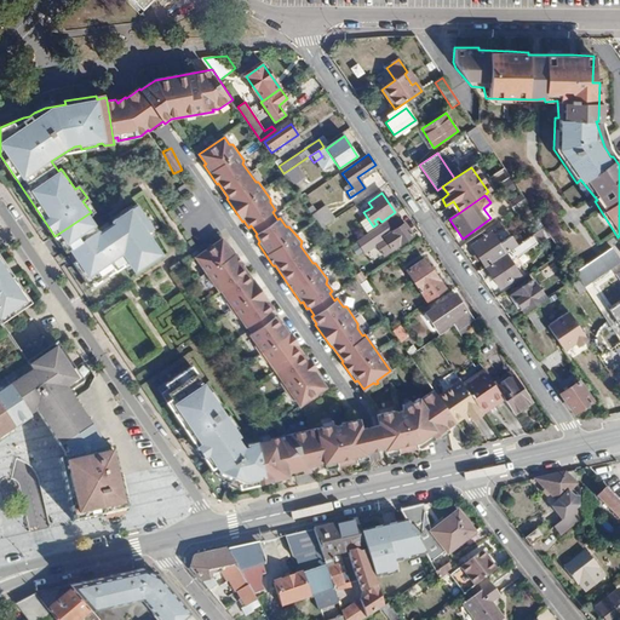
[(75,258),(76,260),(73,263),(86,283),(91,280),(93,283),(122,263),(120,260),(126,257),(135,269),(160,251),(147,231),(153,227),(136,204),(113,219),(114,222),(99,231),(97,228),(68,247),(75,258)]
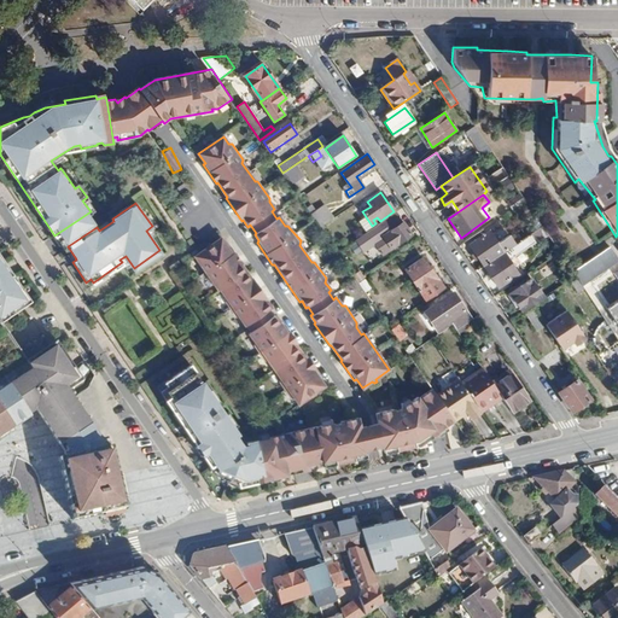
[(325,207),(312,215),(321,228),(334,219),(325,207)]
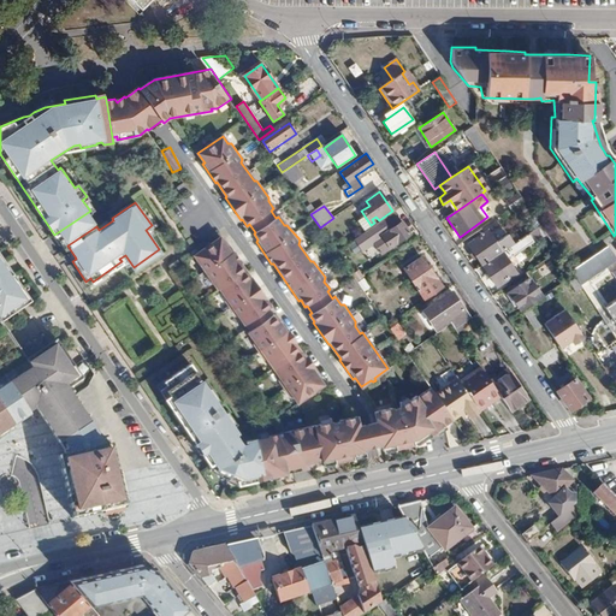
[(373,242),(380,253),(409,232),(398,217),(386,226),(389,230),(373,242)]
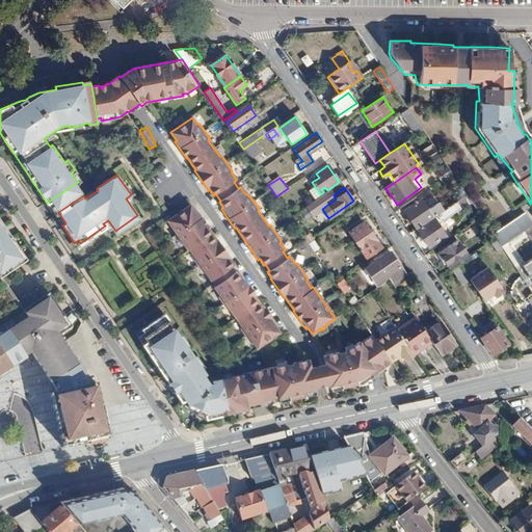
[(327,192),(318,198),(321,204),(330,196),(327,192)]
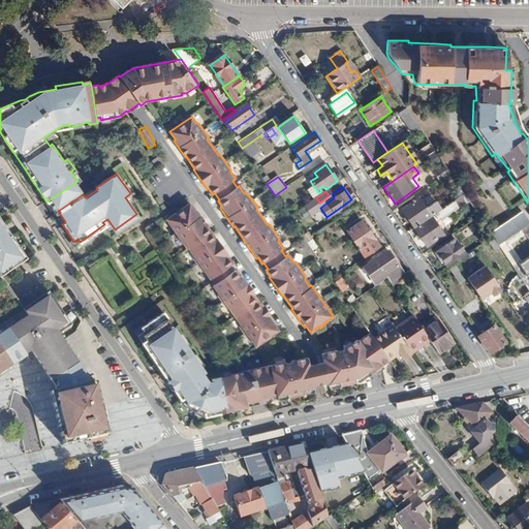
[(453,199),(457,207),(466,204),(462,195),(453,199)]
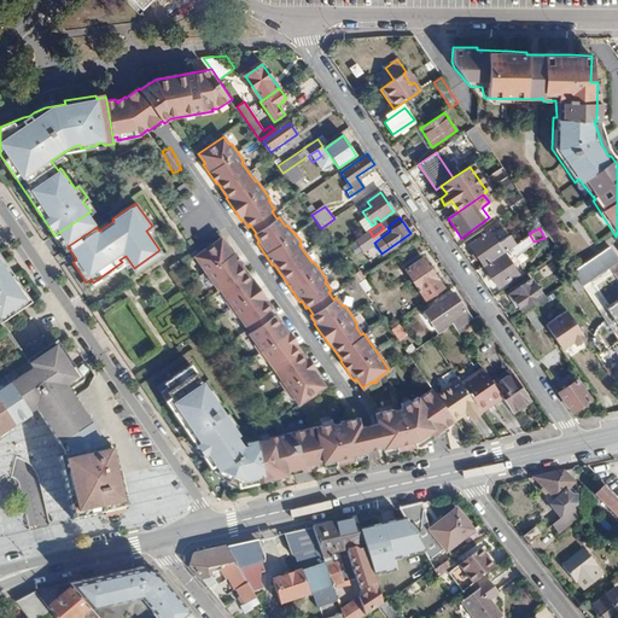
[(468,245),(484,267),(505,252),(489,231),(468,245)]
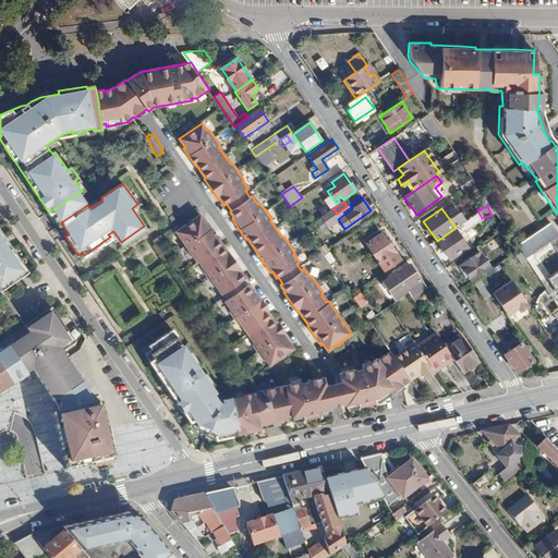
[(207,221),(205,222),(199,213),(174,230),(197,263),(199,262),(206,271),(204,273),(215,287),(218,288),(222,294),(223,293),(228,299),(226,301),(230,307),(230,312),(240,325),(243,326),(253,340),(252,344),(262,359),(267,360),(270,364),(281,358),(282,360),(286,358),(284,354),(293,348),(288,341),(290,339),(278,323),(276,324),(266,311),(269,308),(255,290),(253,291),(249,284),(246,287),(242,281),(245,278),(241,271),(242,270),(228,251),(227,252),(217,239),(219,238),(207,221)]
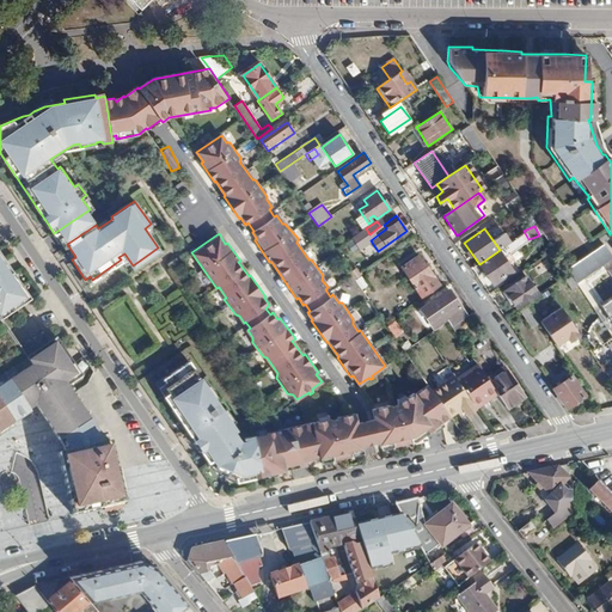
[(484,270),(494,283),(513,270),(506,258),(509,252),(528,240),(524,233),(500,250),(479,264),(483,270),(484,270)]
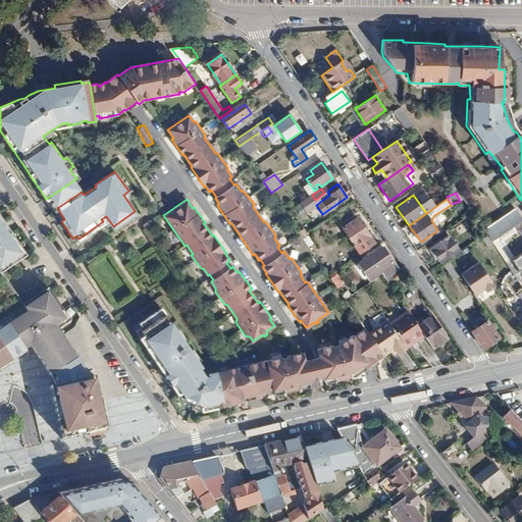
[(288,205),(281,209),(285,214),(291,210),(288,205)]
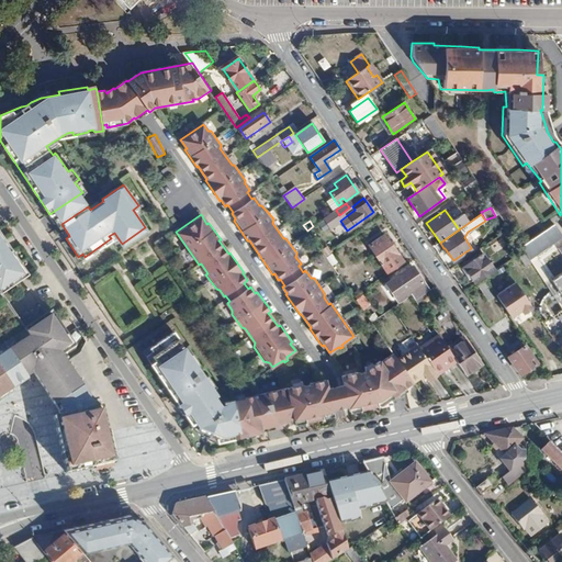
[(552,225),(519,247),(523,253),(525,255),(528,260),(561,238),(557,231),(552,225)]
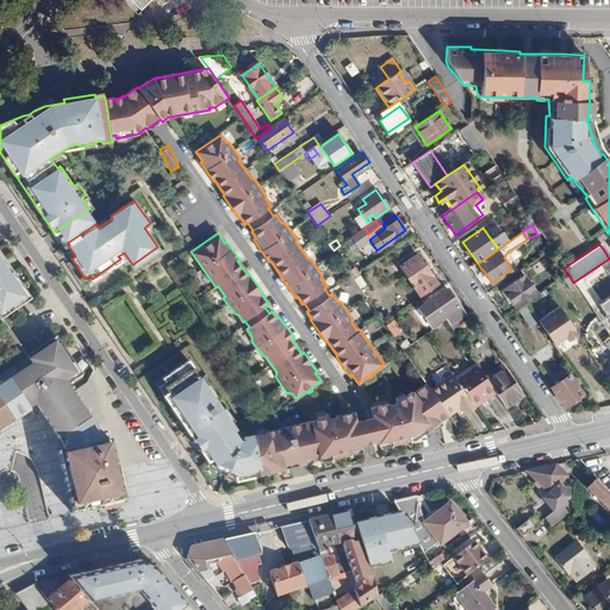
[(0,313),(1,317),(30,298),(0,251),(0,313)]
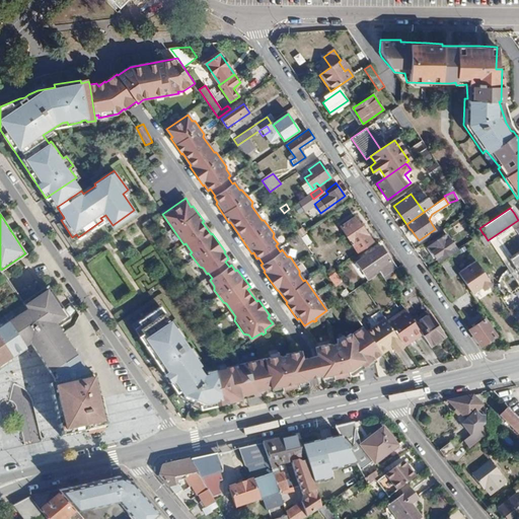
[(356,217),(341,227),(358,251),(372,241),(356,217)]
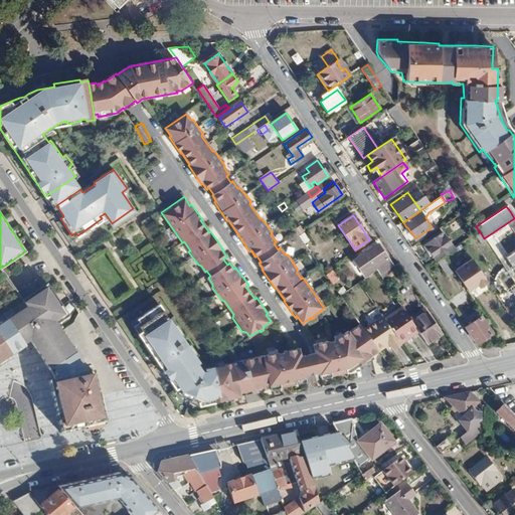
[(300,227),(295,230),(299,235),(303,232),(300,227)]
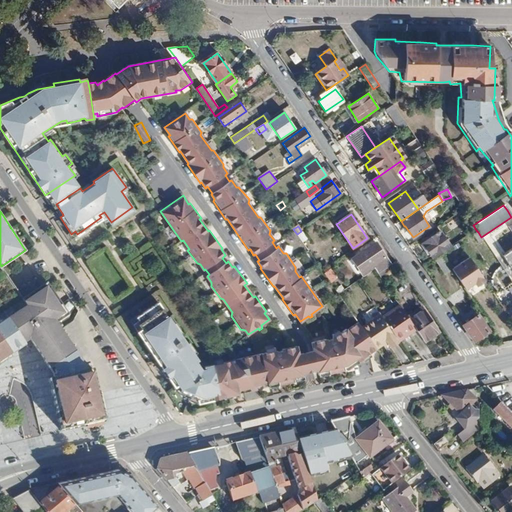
[(440,231),(423,243),(434,259),(441,254),(452,247),(440,231)]
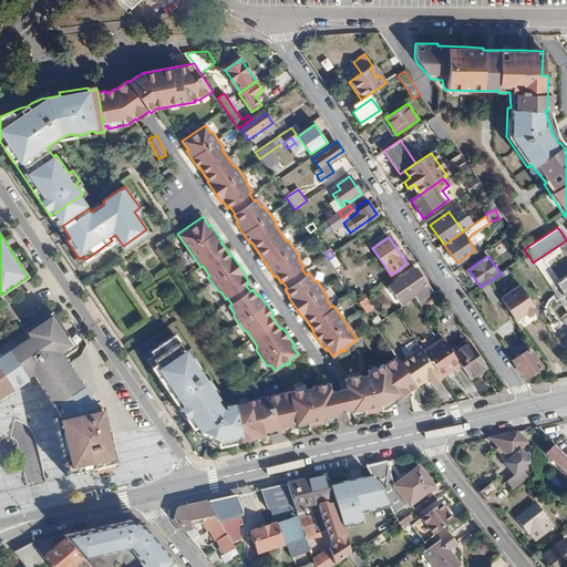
[(529,257),(525,260),(532,270),(536,267),(533,263),(529,257)]
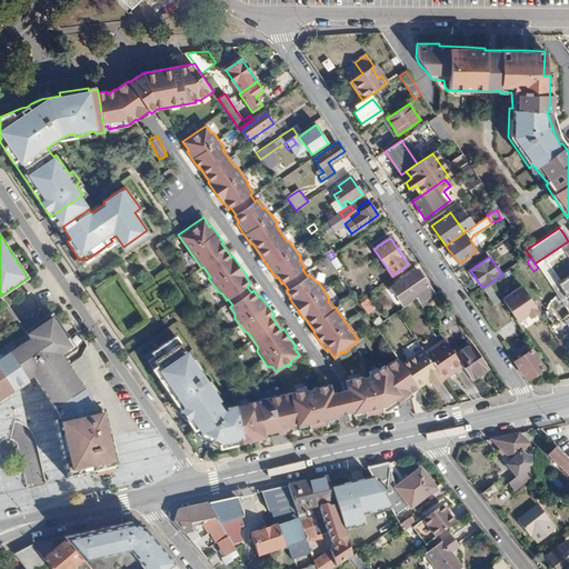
[(417,269),(398,282),(408,297),(428,282),(417,269)]
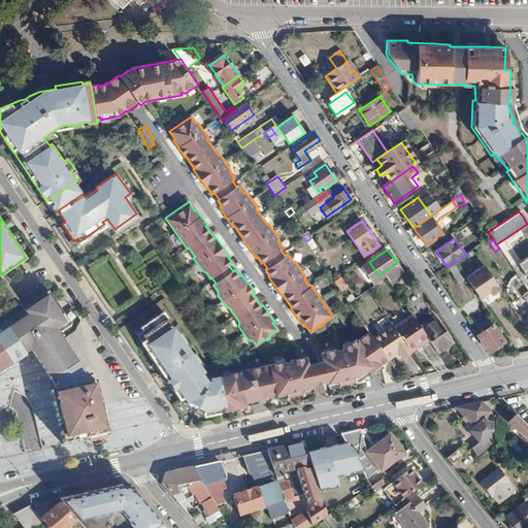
[(527,255),(518,263),(527,277),(527,255)]
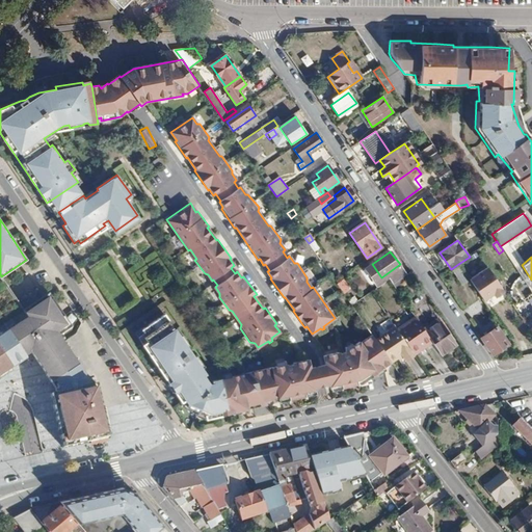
[(469,281),(459,266),(452,271),(462,285),(469,281)]
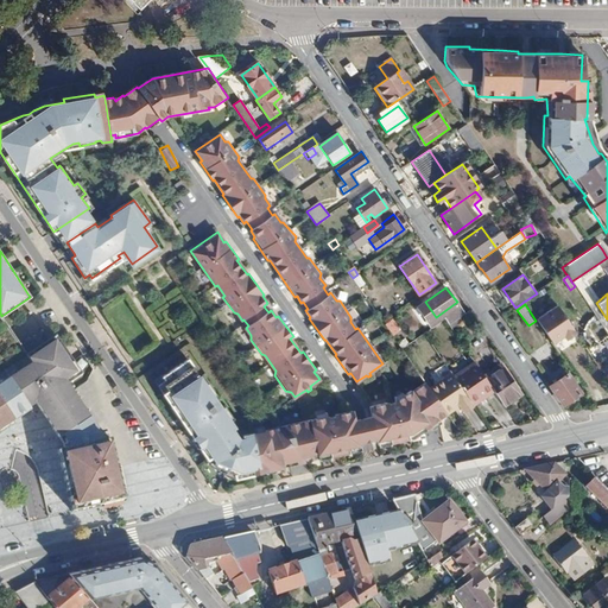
[(557,306),(537,321),(552,344),(564,337),(567,341),(576,335),(557,306)]
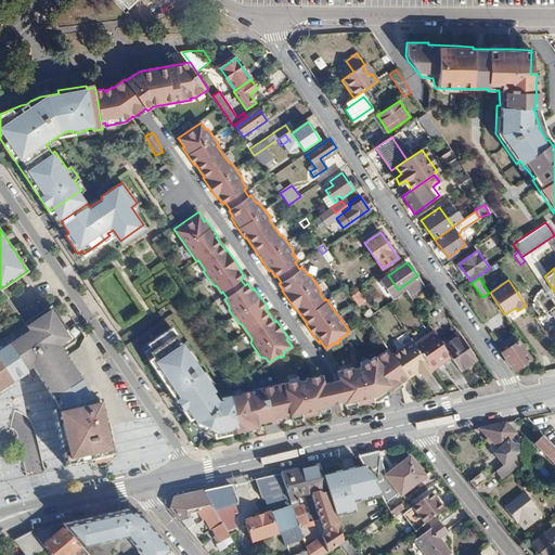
[(357,293),(350,296),(355,302),(361,298),(357,293)]
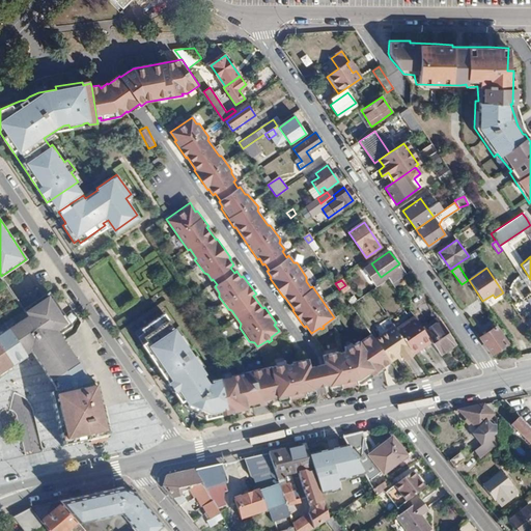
[(51,380),(79,362),(58,331),(67,325),(49,296),(25,312),(27,315),(8,329),(27,356),(31,353),(50,381),(51,380)]
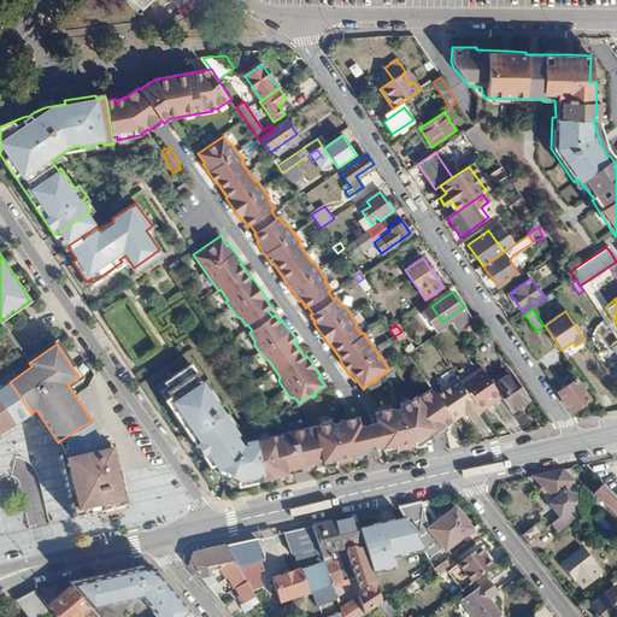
[(447,424),(452,421),(434,394),(432,389),(418,398),(416,395),(410,401),(407,398),(400,403),(401,406),(375,412),(377,422),(366,424),(359,425),(357,416),(333,422),(331,417),(319,421),(321,424),(285,434),(281,439),(250,446),(250,448),(245,450),(236,438),(240,435),(193,365),(158,388),(198,448),(216,476),(239,486),(240,491),(281,481),(281,477),(285,476),(289,476),(291,480),(299,477),(304,474),(309,469),(325,465),(325,468),(336,465),(336,462),(354,459),(354,462),(365,459),(365,450),(372,447),(383,445),(383,451),(387,454),(397,452),(397,448),(417,445),(447,424)]
